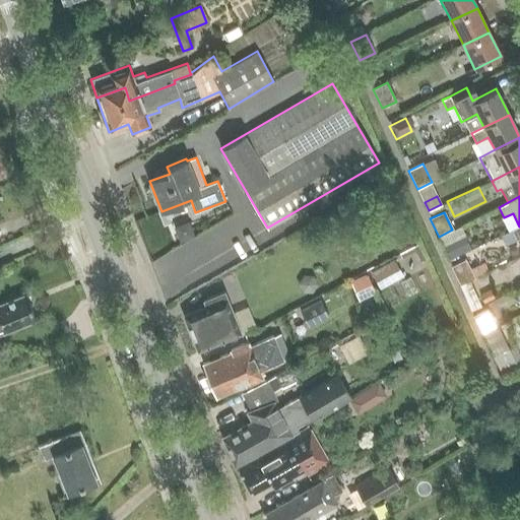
[(449,256),(461,251),(456,240),(444,246),(449,256)]
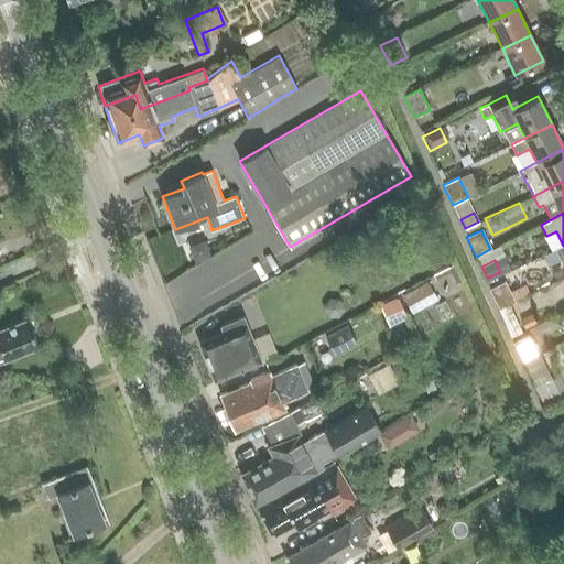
[(488,288),(498,307),(513,300),(509,291),(503,280),(488,288)]
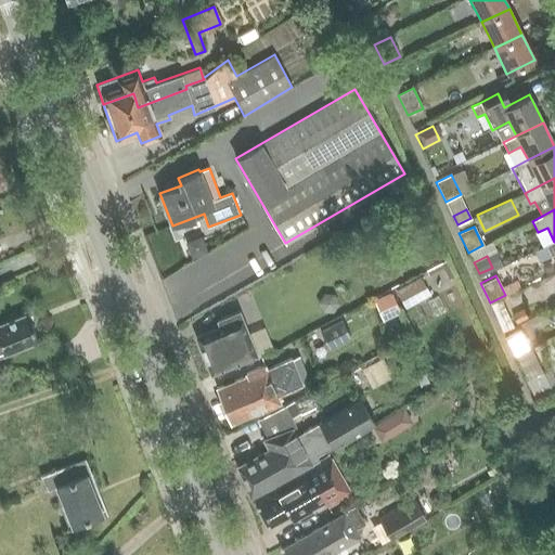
[(420,276),(396,289),(405,307),(429,293),(420,276)]
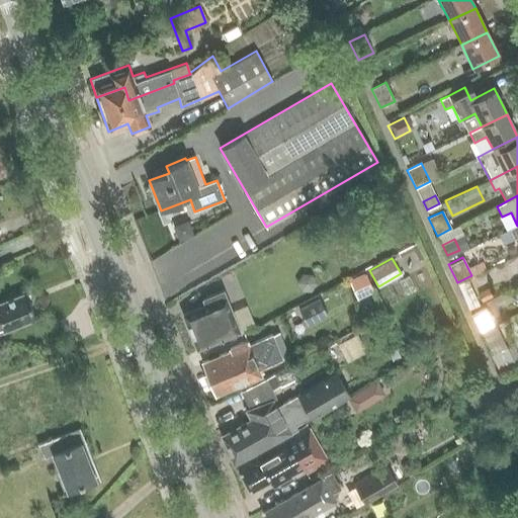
[(482,261),(467,267),(471,275),(486,269),(482,261)]
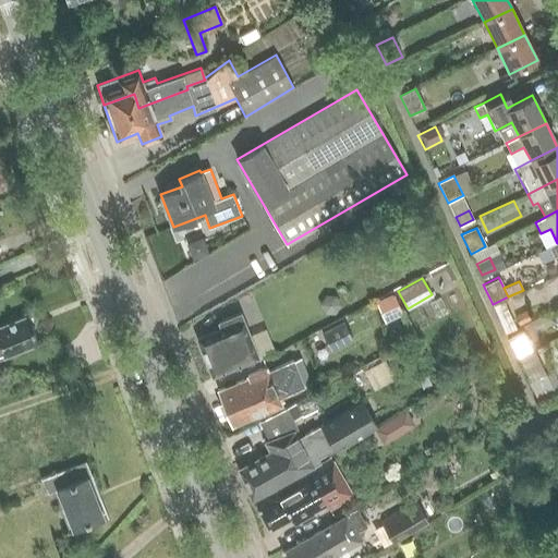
[(392,295),(377,302),(387,322),(402,315),(392,295)]
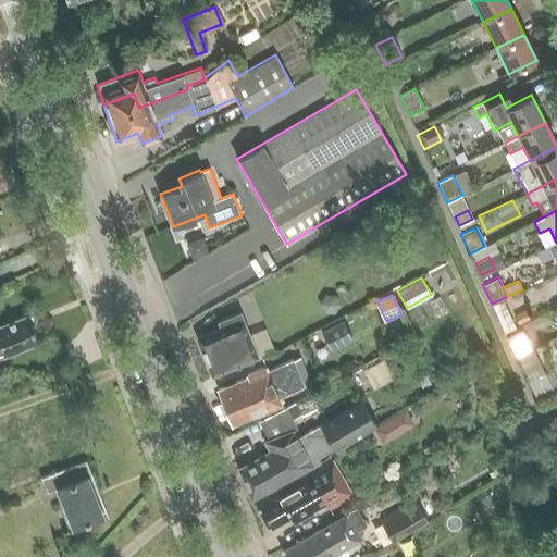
[(362,308),(322,330),(332,348),(372,326),(362,308)]
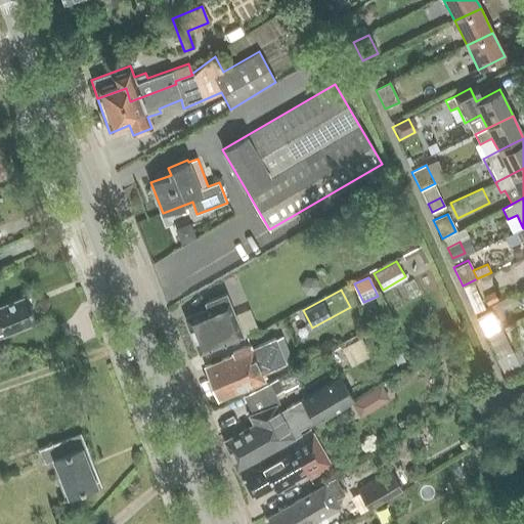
[(494,292),(483,297),(487,305),(498,300),(494,292)]
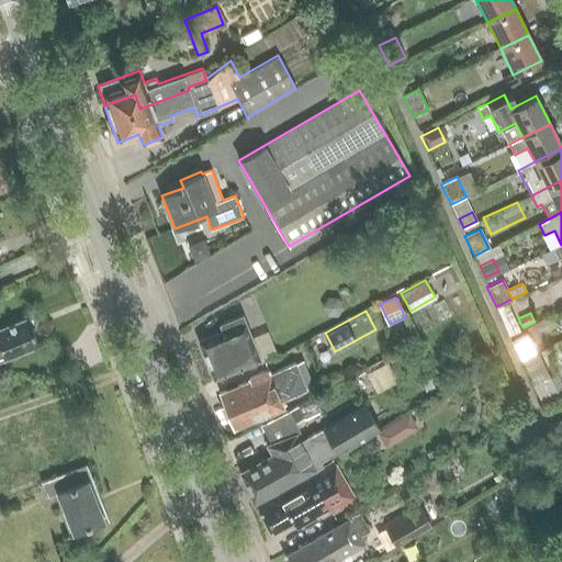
[(218,325),(222,332),(198,340),(213,379),(260,360),(243,315),(218,325)]
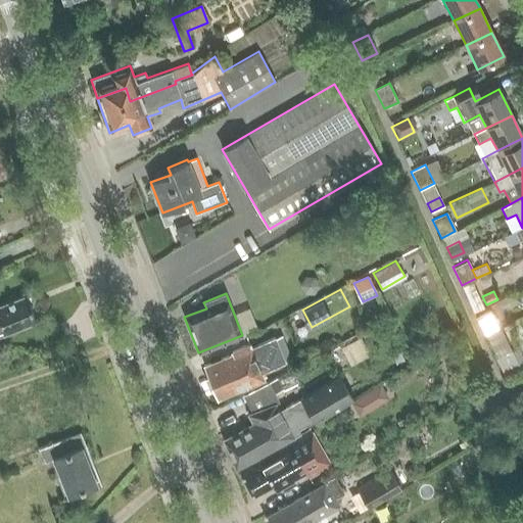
[(0,333),(36,320),(26,294),(0,304),(0,333)]
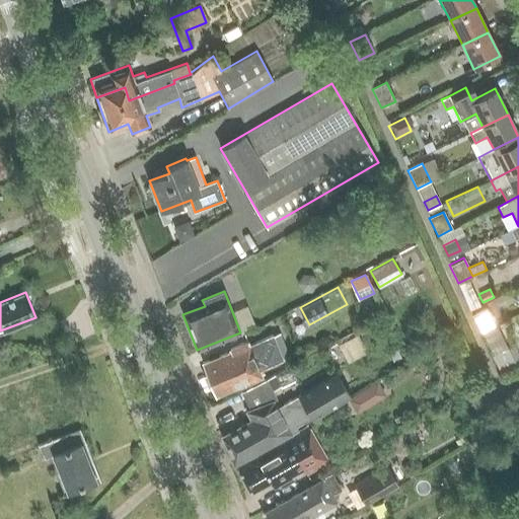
[(482,334),(495,326),(486,308),(472,315),(482,334)]
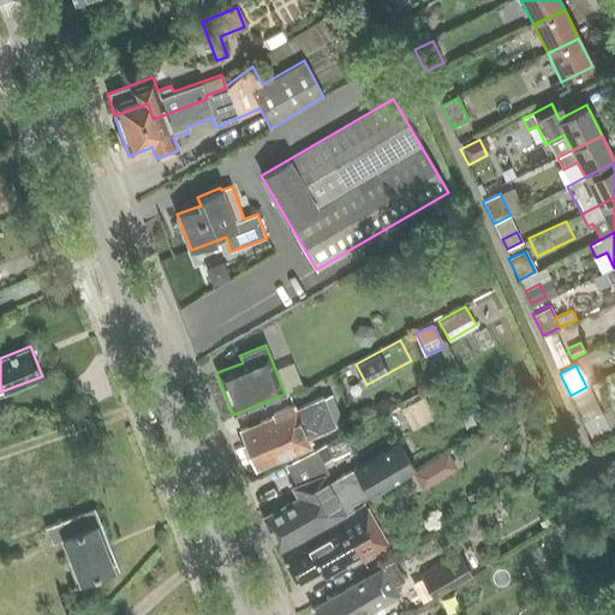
[(433,418),(422,396),(402,406),(413,428),(433,418)]
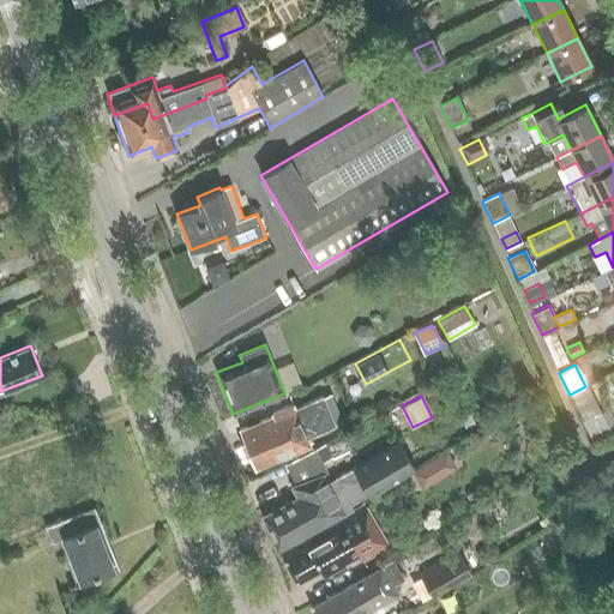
[(272,414),(274,416),(240,431),(256,468),(309,446),(306,438),(336,426),(324,397),(294,409),(293,404),(272,414)]
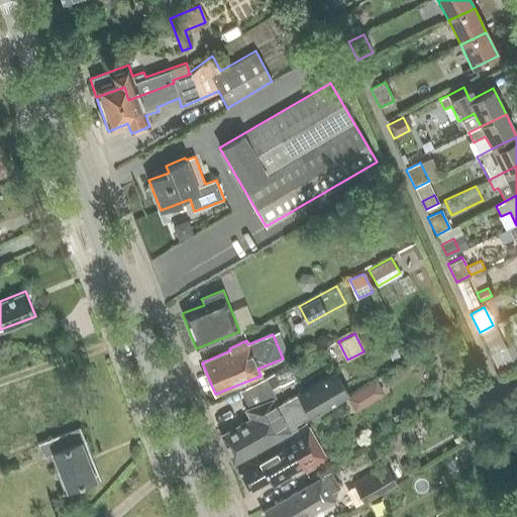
[(497,369),(512,362),(504,344),(489,351),(497,369)]
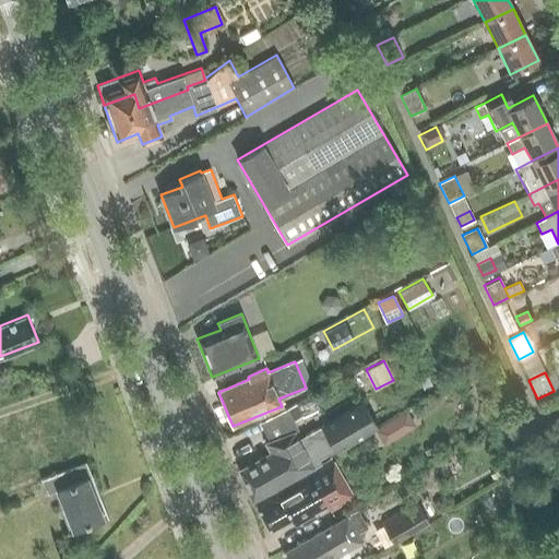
[(294,432),(264,443),(270,454),(240,471),(253,500),(320,464),(318,460),(346,444),(347,447),(377,428),(360,403),(333,419),(305,436),(307,441),(300,444),(294,432)]
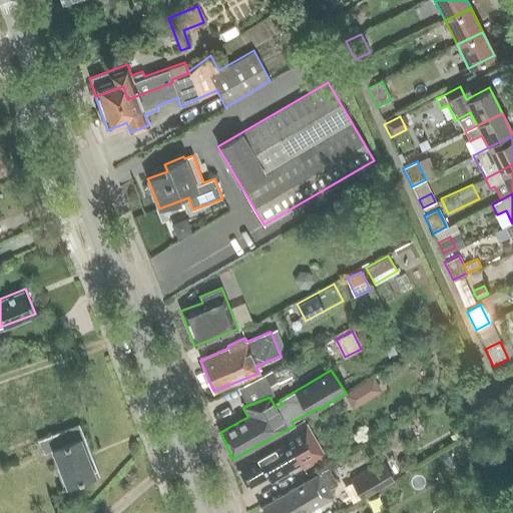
[(272,371),(264,376),(271,387),(279,382),(272,371)]
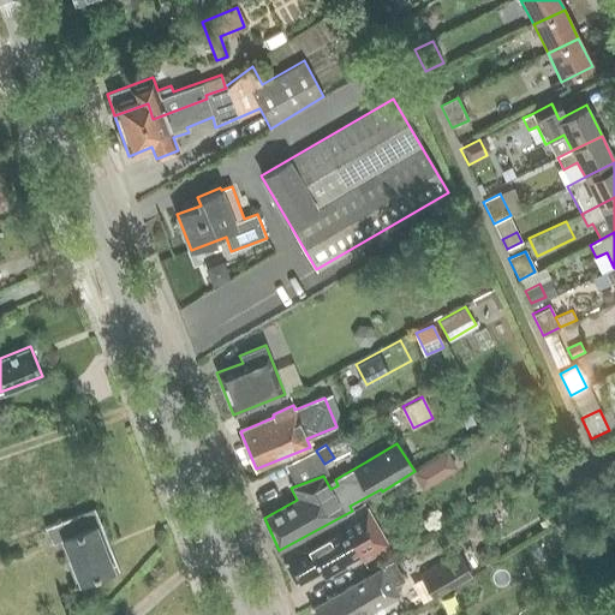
[(440,454),(416,469),(423,481),(447,466),(440,454)]
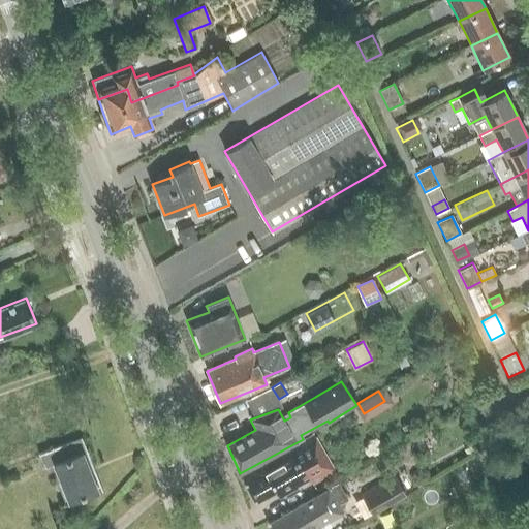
[(314,436),(242,476),(255,501),(275,491),(278,496),(297,486),(296,485),(308,477),(311,484),(334,470),(314,436)]
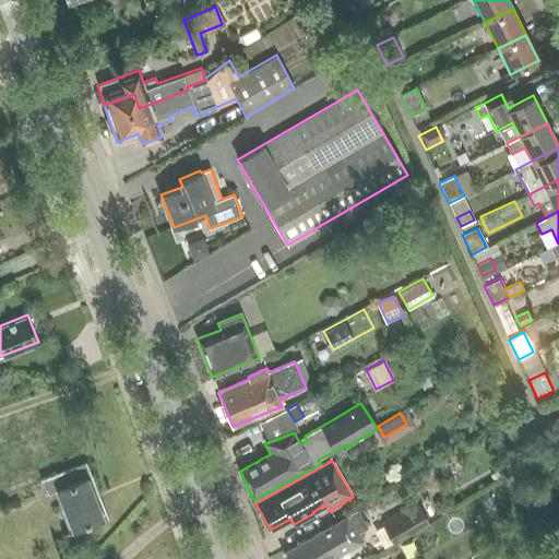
[(107,516),(88,465),(42,483),(48,497),(58,494),(73,530),(107,516)]
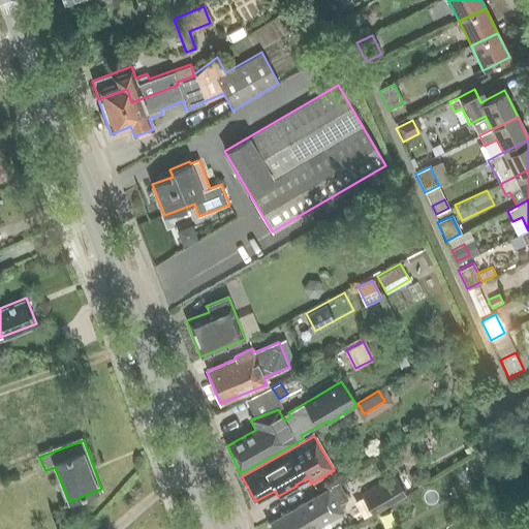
[(394,474),(363,492),(375,511),(405,494),(394,474)]
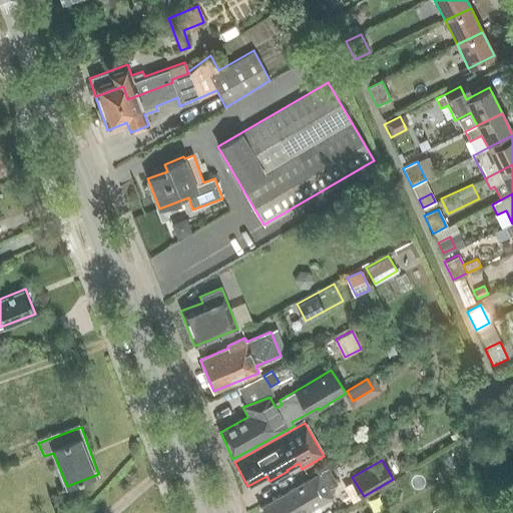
[(328,469),(260,508),(262,512),(309,512),(310,512),(309,510),(333,495),(329,488),(337,484),(328,469)]
